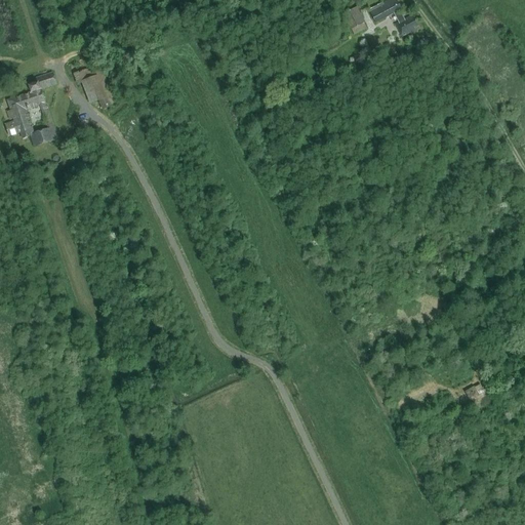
[(413,28),(417,26),(412,15),(404,19),(400,10),(401,9),(396,0),(389,0),(369,10),(376,23),(394,13),(399,23),(396,25),(402,37),(415,31),(413,28)]
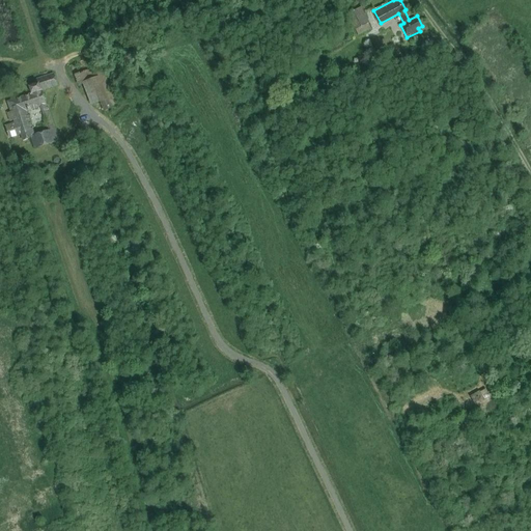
[(368,24),(369,23),(361,7),(345,16),(354,31),(355,30),(358,35),(370,29),(368,24)]
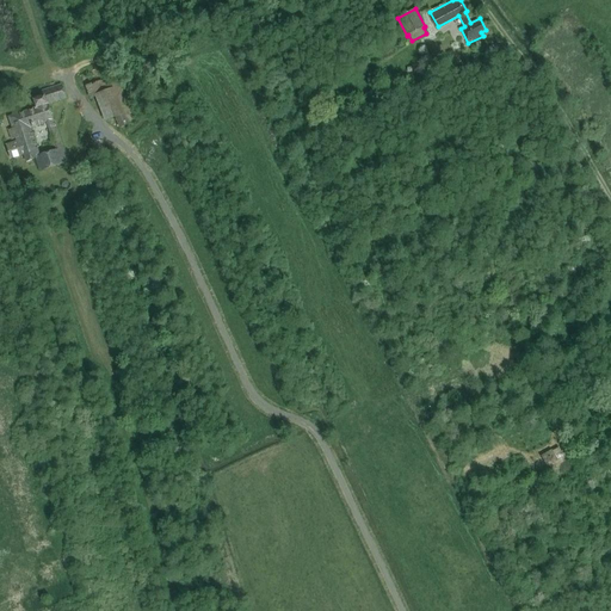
[(26,161),(35,159),(39,172),(67,161),(53,121),(48,104),(66,98),(61,85),(42,91),(43,96),(32,99),(35,109),(8,117),(12,128),(7,130),(11,140),(14,139),(16,141),(6,144),(11,160),(24,155),(26,161)]
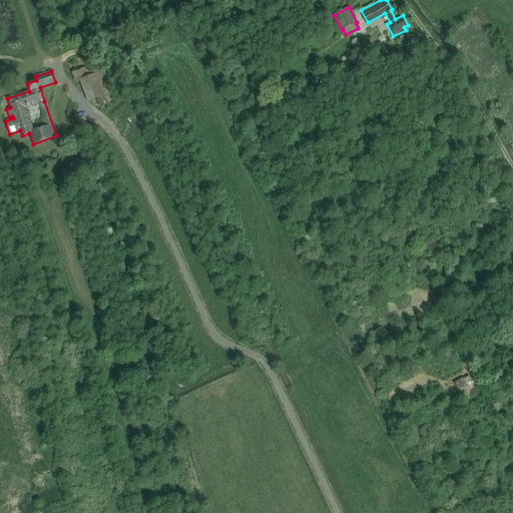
[(83,77),(89,100),(108,95),(102,72),(83,77)]
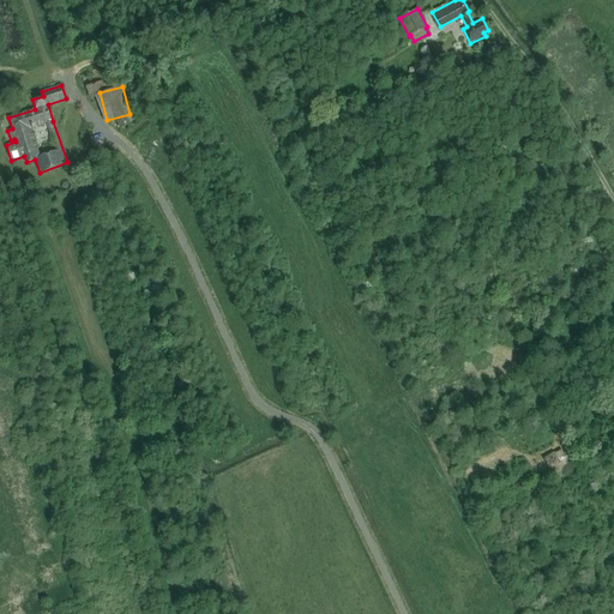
[(554,451),(543,458),(549,469),(560,463),(554,451)]
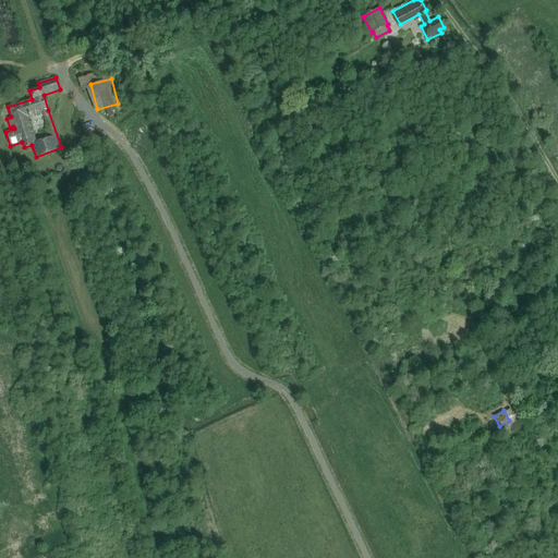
All buildings are outlined.
